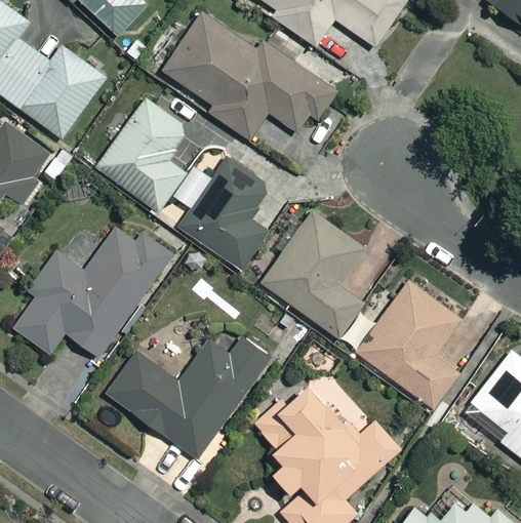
[(30,22),(0,0),(0,91),(62,137),(106,77),(63,45),(51,62),(18,37),(30,22)]
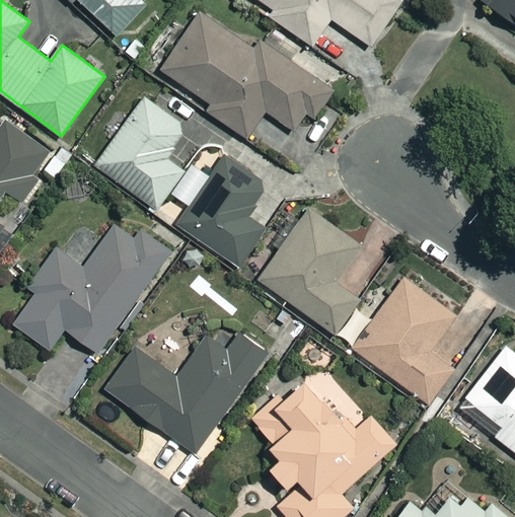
[(70,0),(72,2),(73,0),(79,0),(120,34),(150,0),(70,0)]
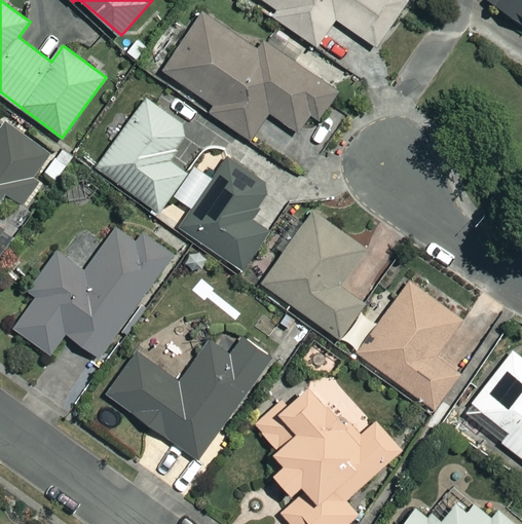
[(258,0),(272,9),(268,14),(312,45),(332,17),(371,45),(403,0),(258,0)]
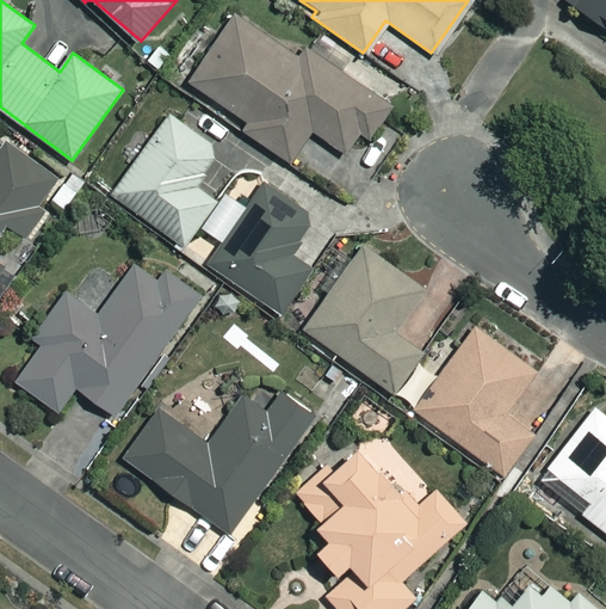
[(570,0),(567,5),(605,30),(605,0),(570,0)]
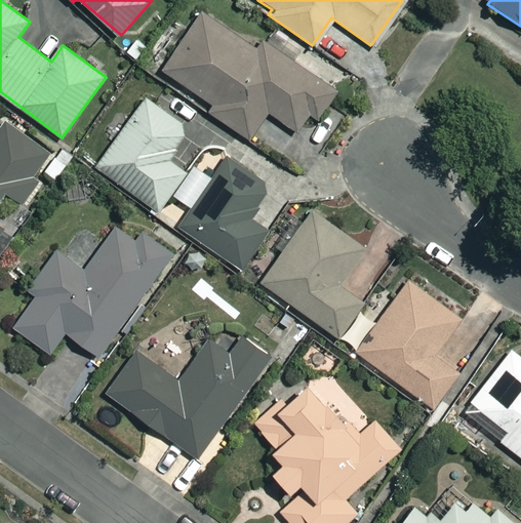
[(251,46),(197,9),(157,68),(207,103),(202,110),(245,139),(265,112),(293,131),(305,114),(314,120),(334,89),(257,38),(251,46)]
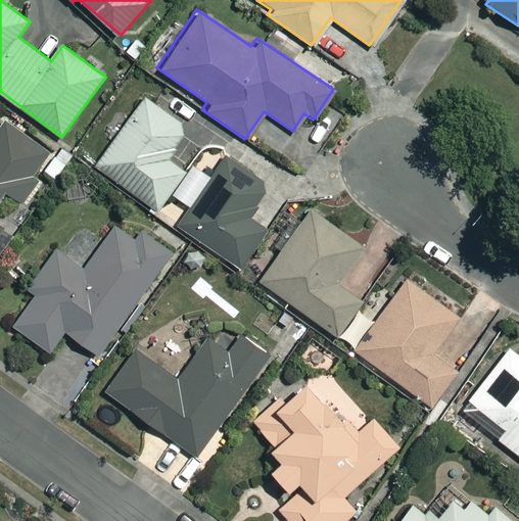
[(189,128),(146,96),(96,164),(157,209),(186,172),(167,157),(189,128)]
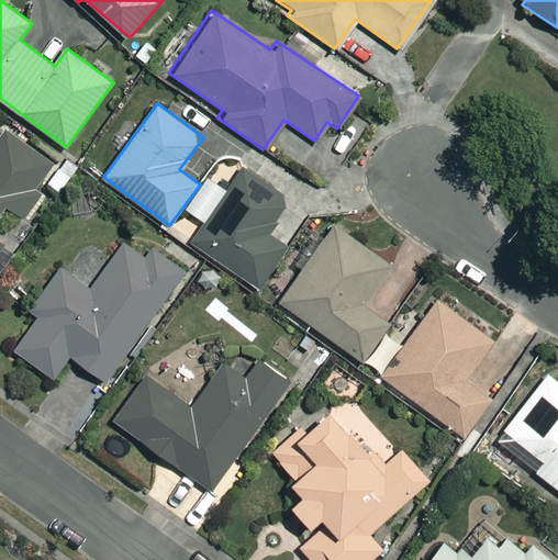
[(53,163),(6,129),(0,136),(0,255),(40,201),(37,183),(53,163)]
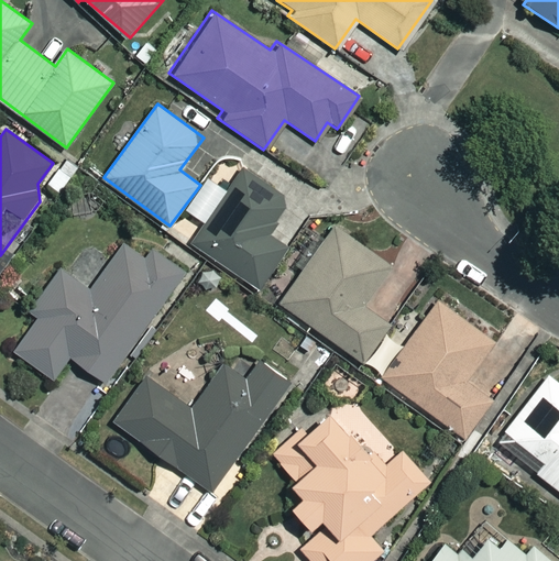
[(291,199),(243,167),(192,242),(264,293),(295,249),(269,231),(291,199)]
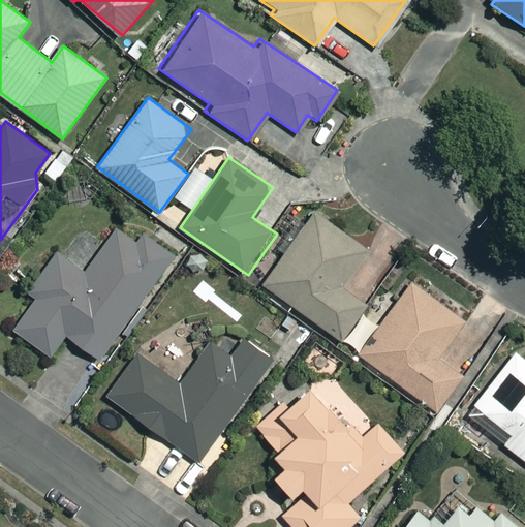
[(365,249),(311,209),(256,283),(337,341),(365,304),(339,284),(365,249)]
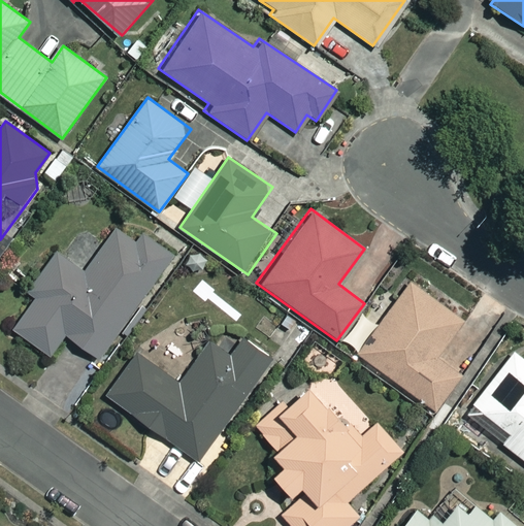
[(138,244),(118,229),(85,271),(58,251),(29,290),(38,297),(14,327),(50,355),(67,332),(99,356),(176,255),(148,233),(138,244)]
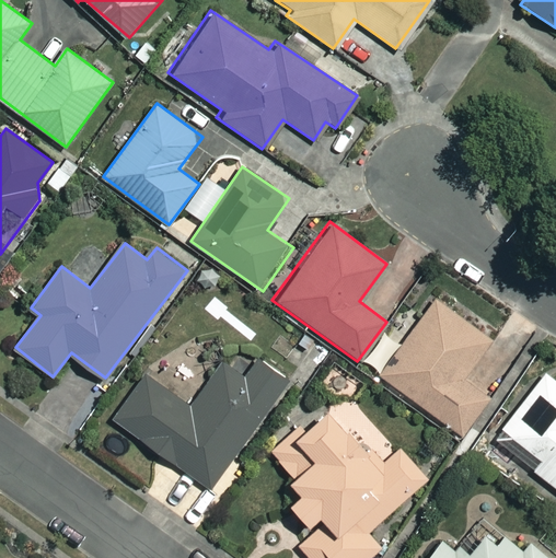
[(490,338),(430,295),(373,374),(458,436),(487,396),(462,378),(490,338)]
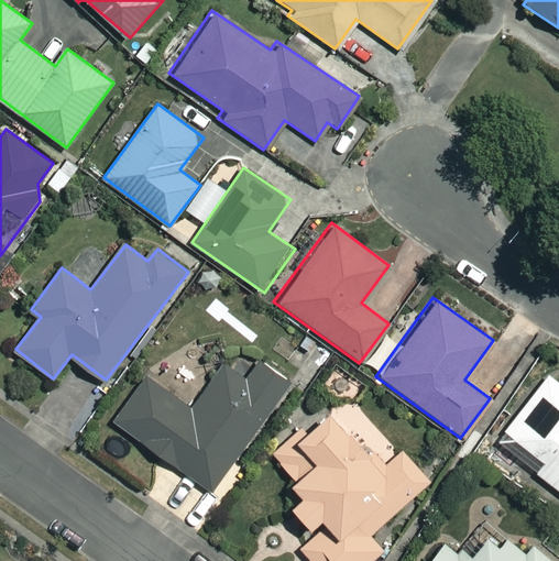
[(248,378),(226,362),(192,408),(148,376),(116,419),(211,491),(292,382),(262,360),(248,378)]
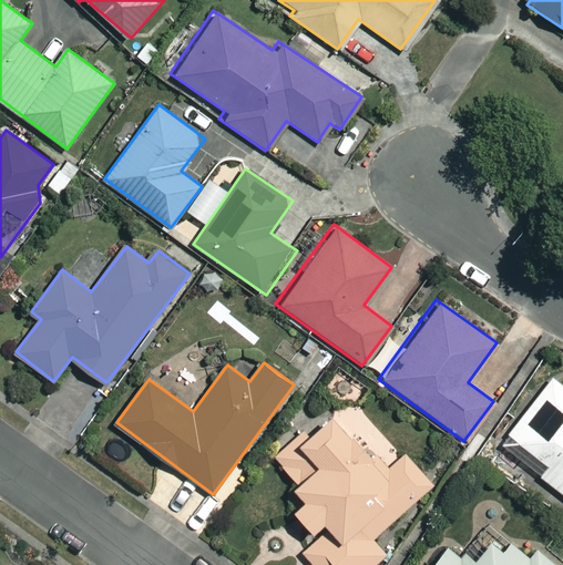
[(562,383),(554,377),(502,443),(512,451),(520,441),(550,464),(541,475),(562,492),(562,383)]
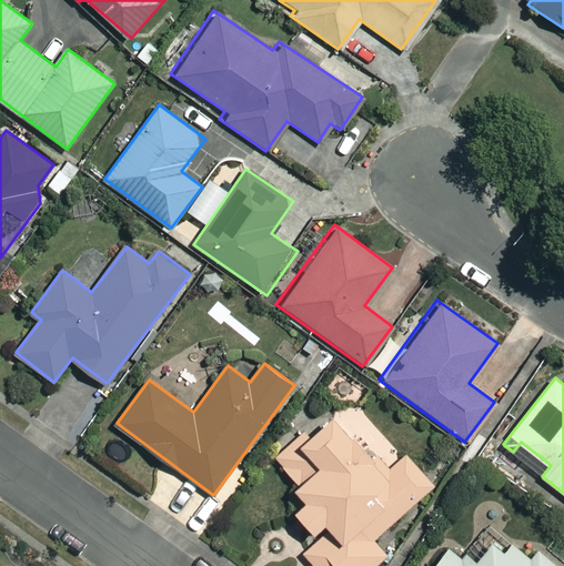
[(390,471),(339,416),(313,441),(304,431),(277,457),(316,499),(302,513),(323,536),(304,554),(315,565),(374,565),(386,555),(373,541),(434,484),(406,455),(390,471)]
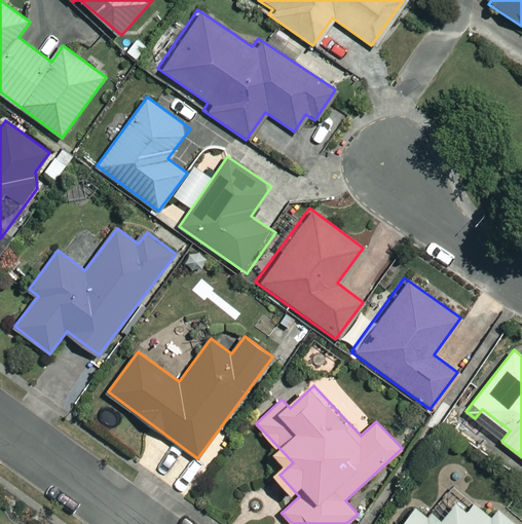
[(495,521),(464,495),(442,523),(421,506),(405,523),(513,523),(500,514),(495,521)]
